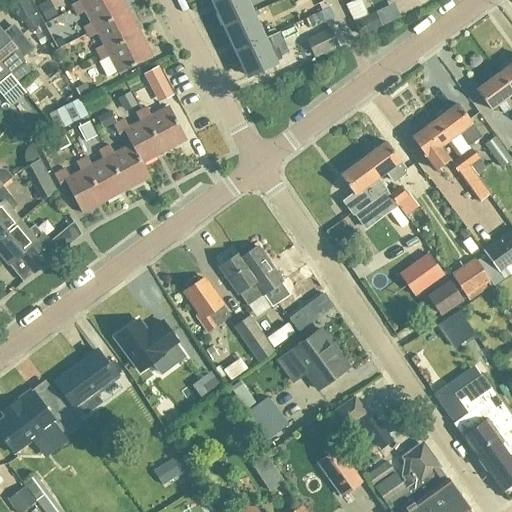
[(98,27),(128,10),(122,0),(93,0),(86,4),(83,0),(80,0),(79,1),(71,5),(77,16),(85,12),(91,23),(95,21),(98,27)]
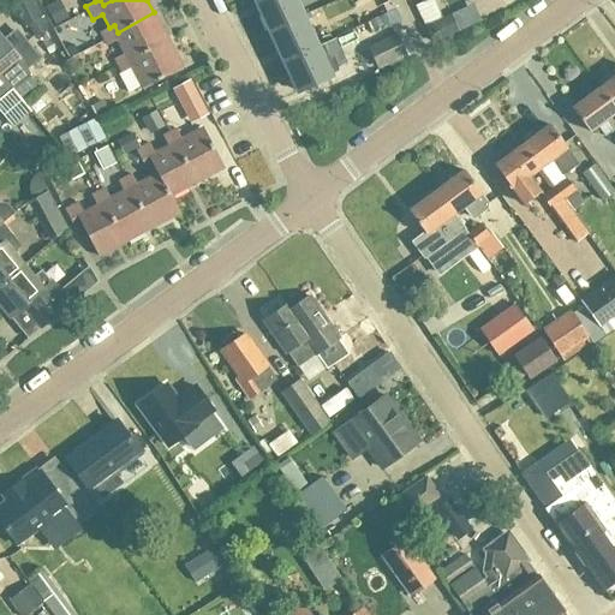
[(273,31),(303,17),(296,0),(260,0),(258,1),(273,31)]
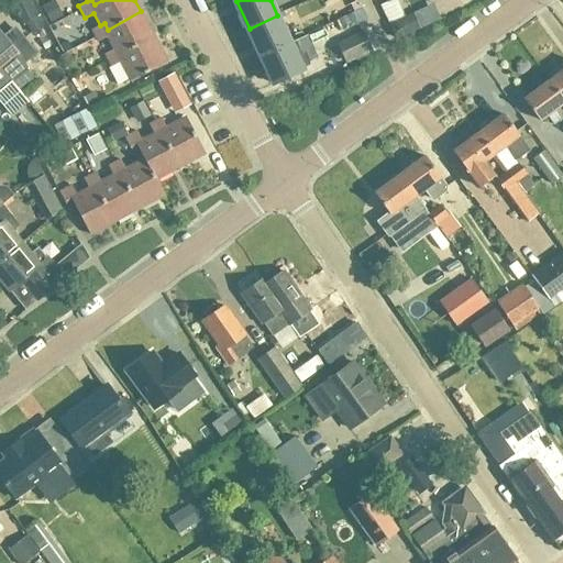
[(363,0),(319,0),(330,20),(364,1),(363,0)]
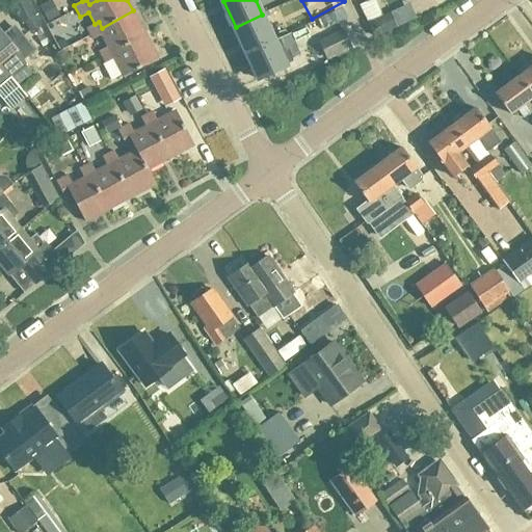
[(379,0),(363,0),(361,1),(369,18),(384,10),(379,0)]
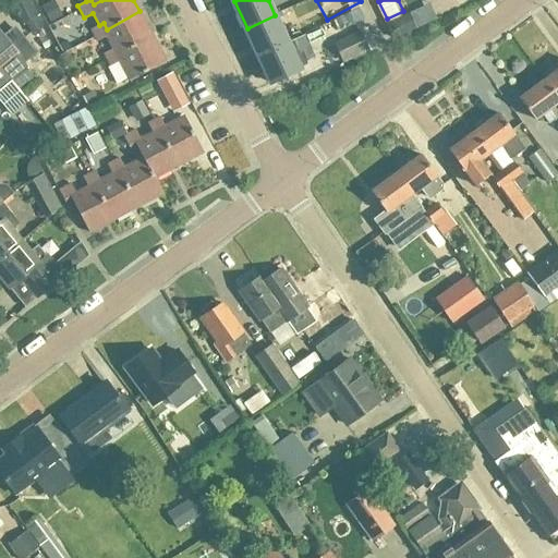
[(427,0),(411,9),(421,29),(440,20),(431,0),(427,0)]
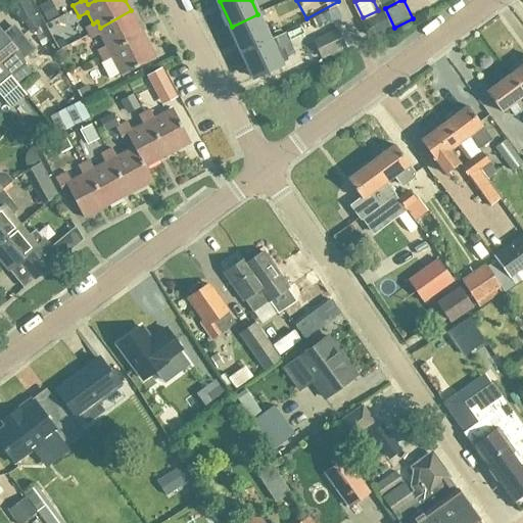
[(287,3),(271,10),(279,28),(295,20),(287,3)]
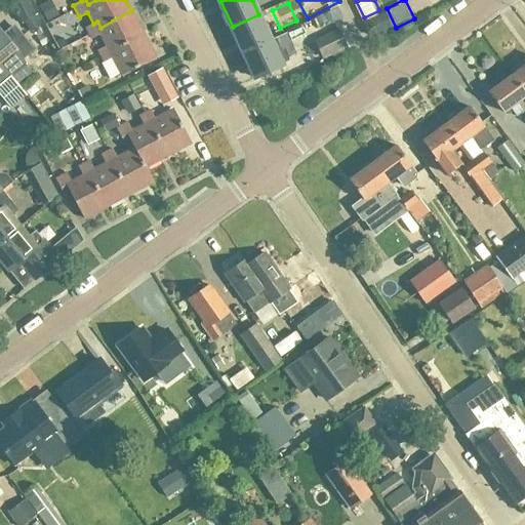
[(114,50),(144,34),(131,10),(101,28),(97,22),(93,24),(85,28),(92,40),(101,36),(107,47),(111,45),(114,50)]
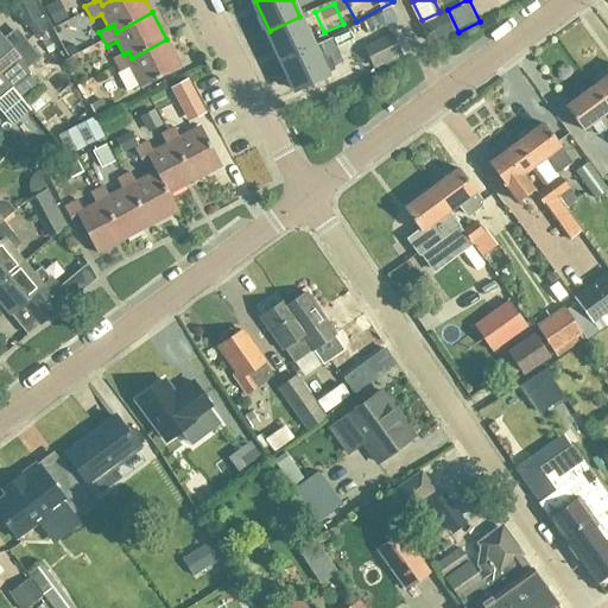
[(270,31),(283,59),(314,45),(299,17),(270,31)]
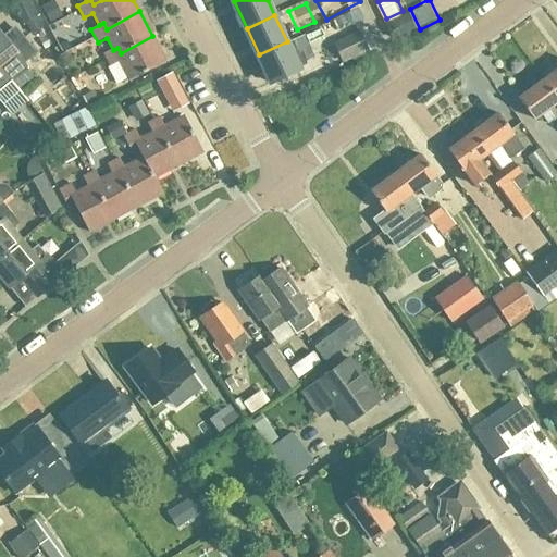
[(0,69),(10,81),(26,67),(23,63),(36,52),(25,39),(13,49),(7,40),(0,33),(0,69)]
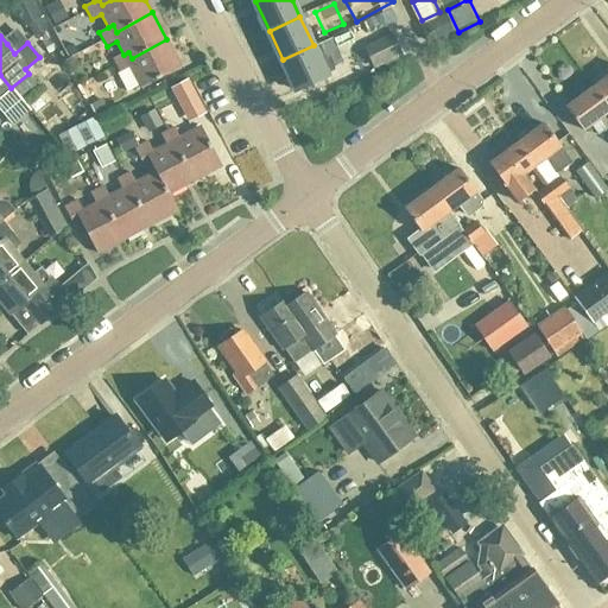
[(366,48),(374,65),(400,54),(392,36),(366,48)]
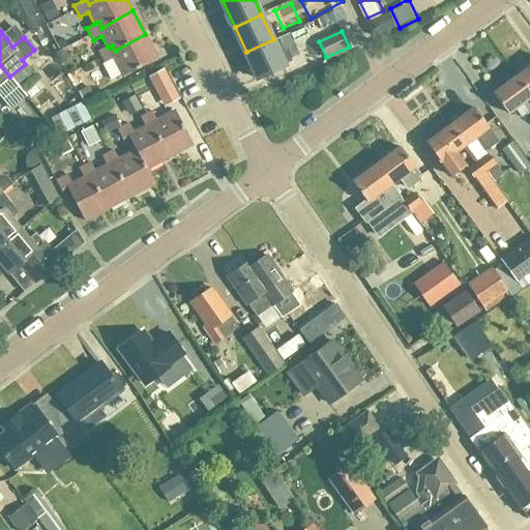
[(112,46),(108,48),(99,52),(106,63),(114,59),(123,77),(158,58),(145,34),(115,51),(112,46)]
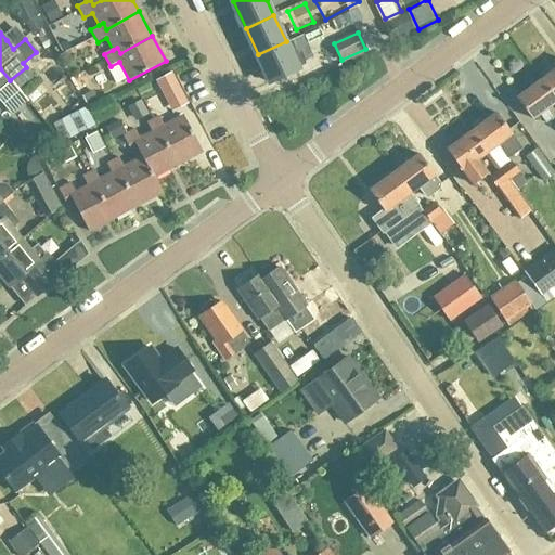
[(286,41),(258,54),(271,82),(299,69),(286,41)]
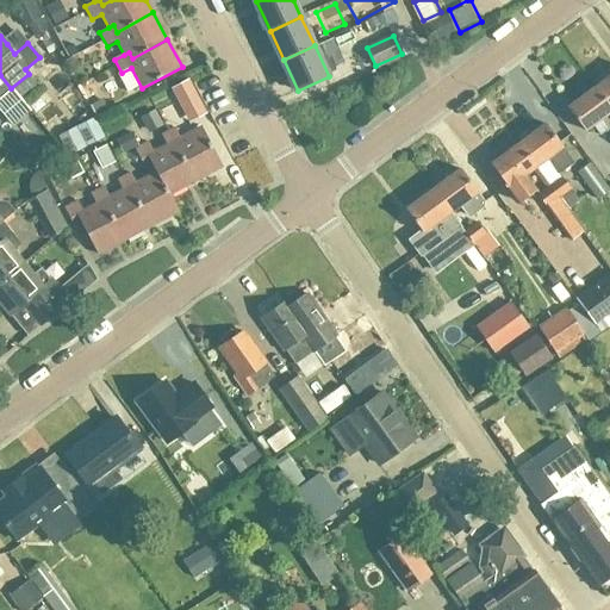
[(0,112),(12,126),(30,111),(11,88),(0,75),(0,112)]
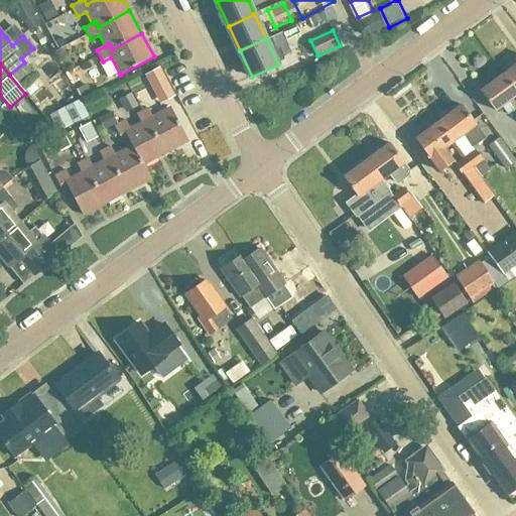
[(515,63),(504,74),(515,90),(515,63)]
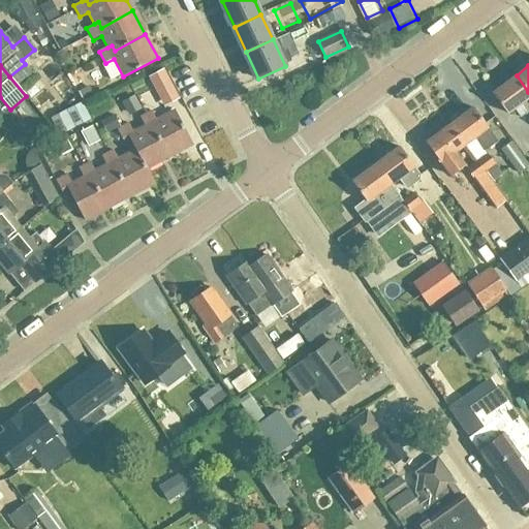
[(102,68),(91,75),(99,88),(110,82),(102,68)]
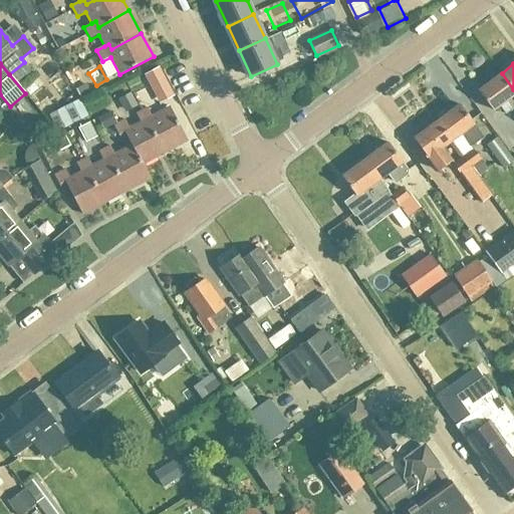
[(159,67),(145,74),(160,103),(174,95),(159,67)]
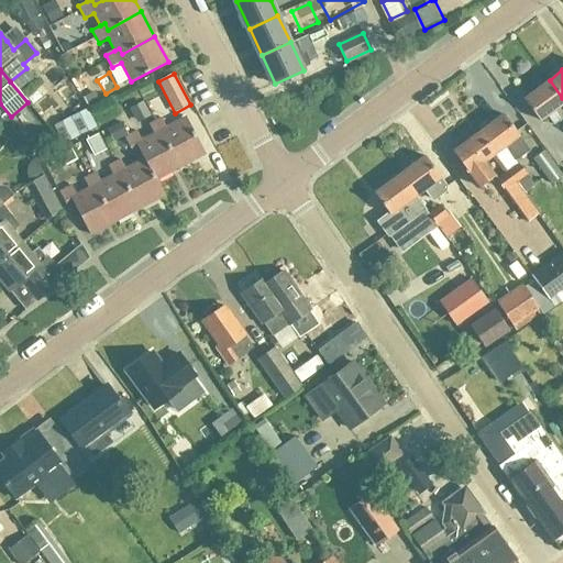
[(540,120),(547,116),(554,124),(562,119),(554,109),(562,102),(562,98),(550,80),(548,81),(545,78),(536,86),(538,89),(525,99),(540,120)]
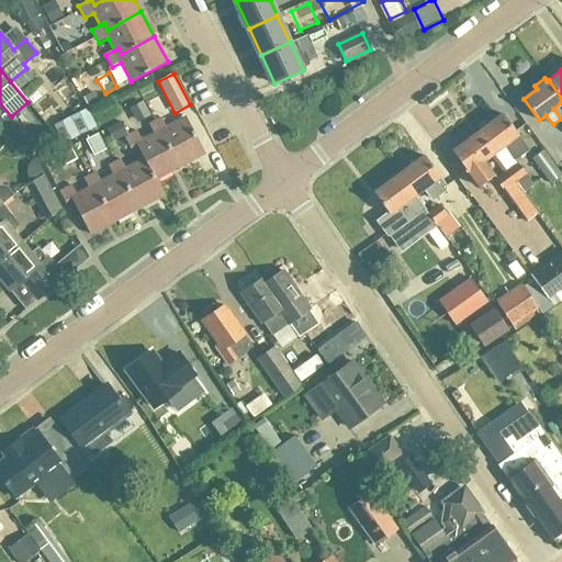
[(90,109),(101,103),(96,91),(83,98),(90,109)]
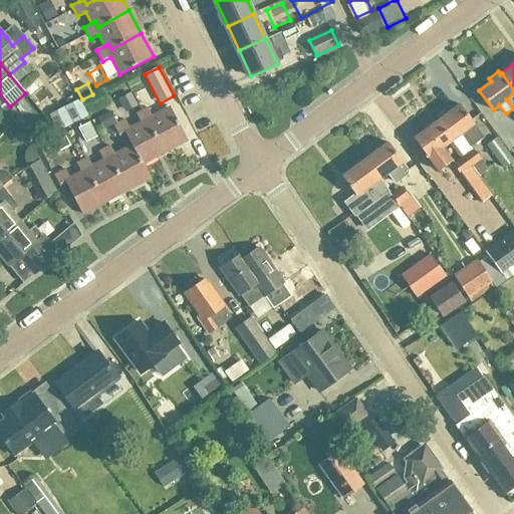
[(137,105),(131,93),(118,99),(124,112),(137,105)]
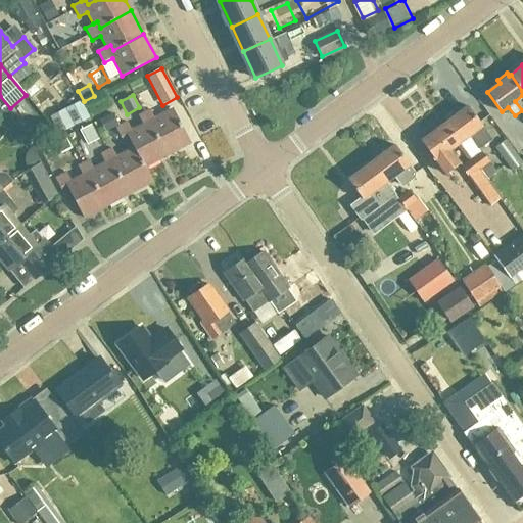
[(80,100),(64,108),(74,126),(89,117),(80,100)]
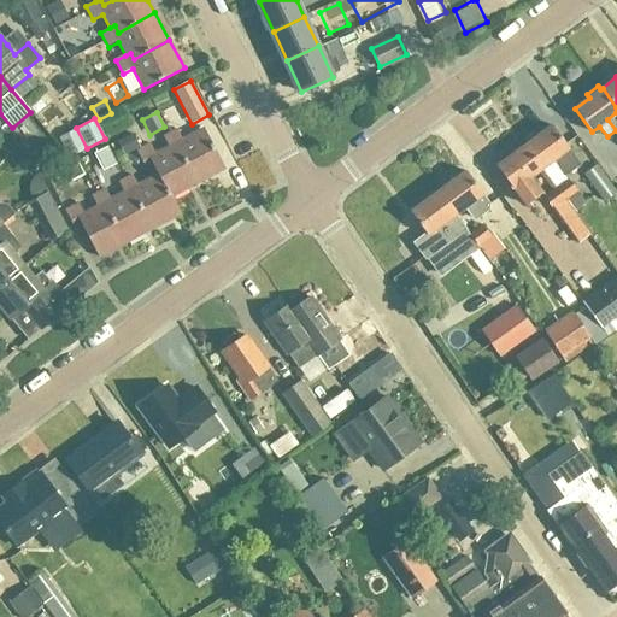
[(552,124),(524,145),(542,169),(553,160),(565,176),(581,165),(569,148),(552,124)]
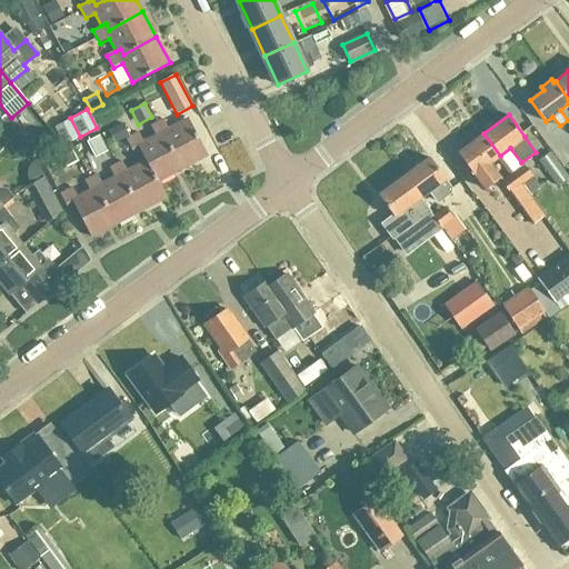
[(70,118),(53,127),(63,146),(80,137),(70,118)]
